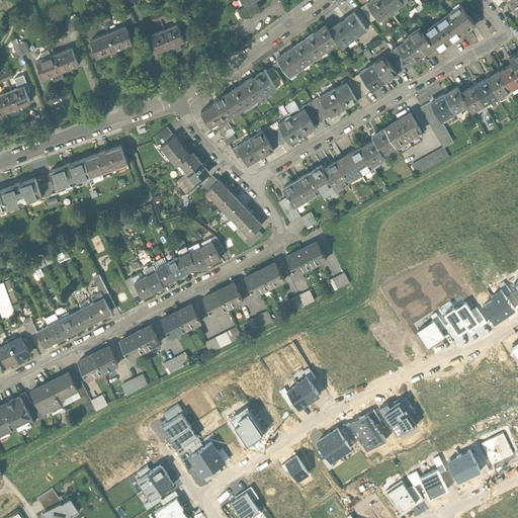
[(125,0),(119,0),(123,10),(130,8),(125,0)]
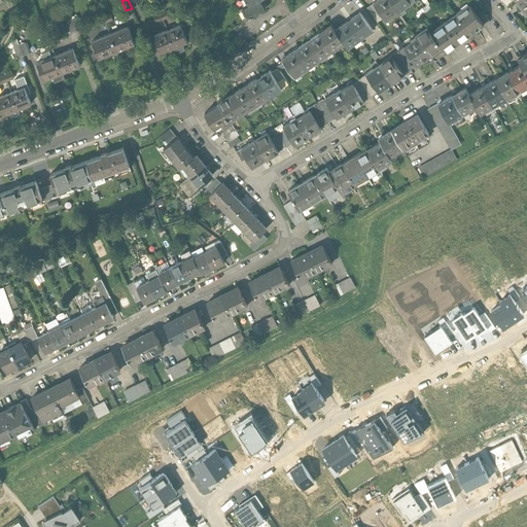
[(245,0),(248,5),(242,8),(247,19),(249,18),(249,19),(252,18),(251,16),(265,9),(259,0),(245,0)]
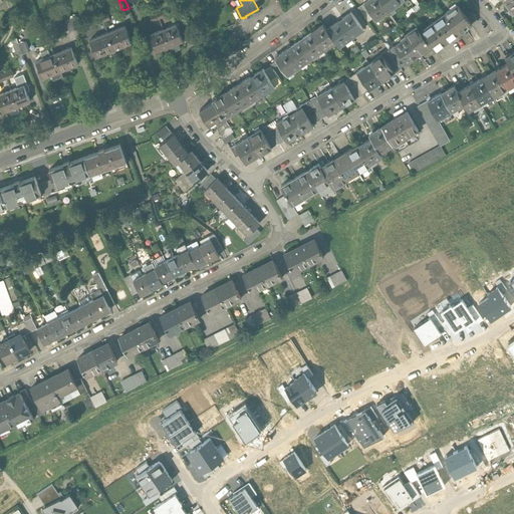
[(379,0),(367,0),(363,3),(375,20),(389,11),(379,0)]
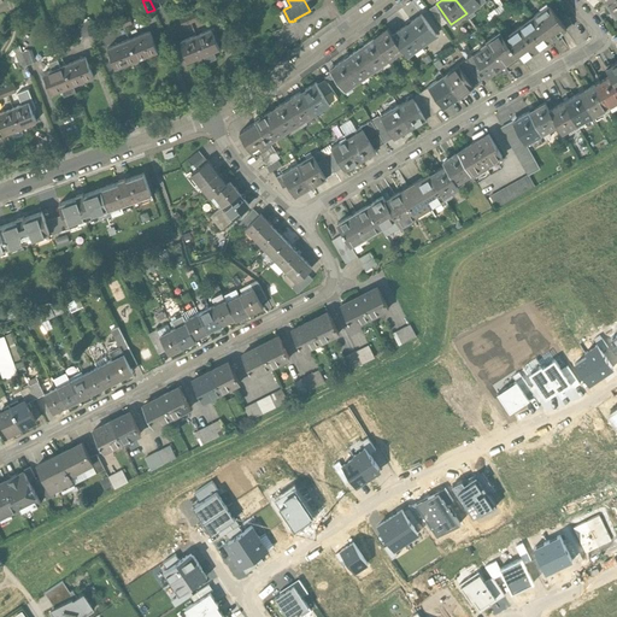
[(477,0),(456,0),(466,13),(481,4),(477,0)]
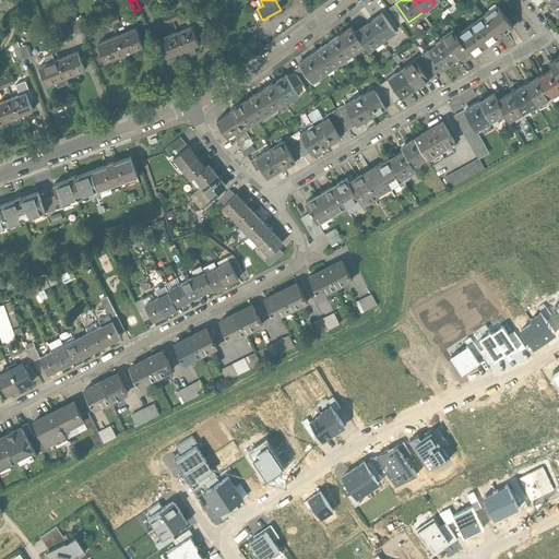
[(558,0),(550,0),(549,2),(558,14),(558,13),(558,0)]
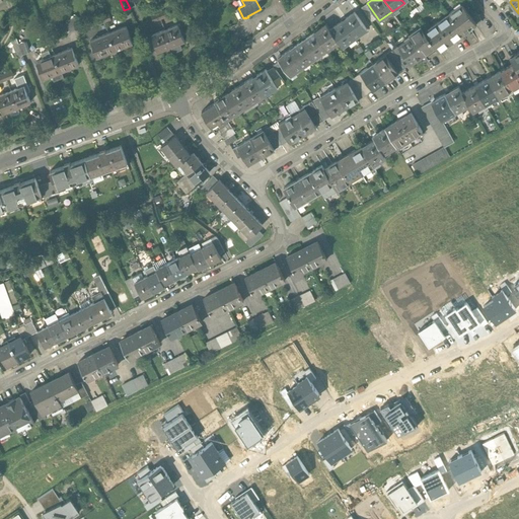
[(462,4),(448,14),(462,33),(476,24),(469,15),(462,4)]
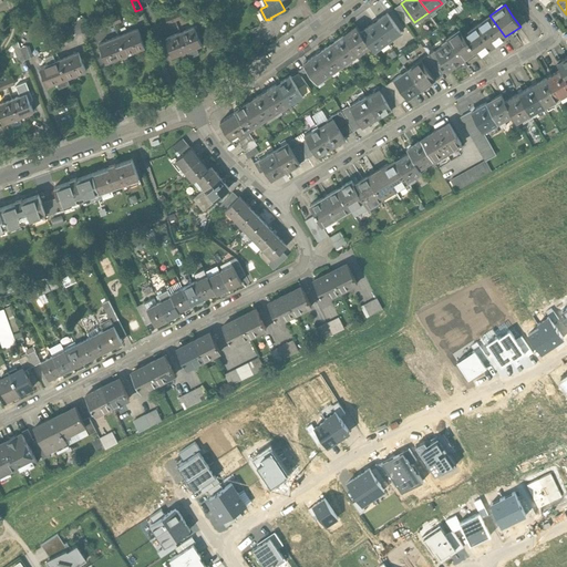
[(199,17),(195,6),(189,8),(194,19),(199,17)]
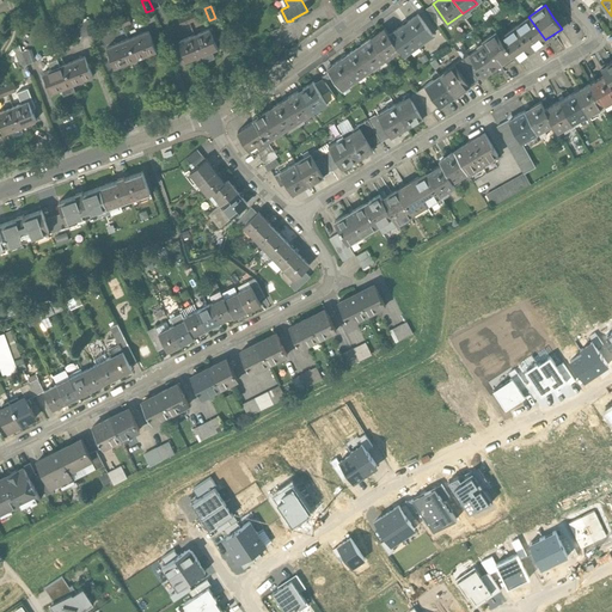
[(195,12),(187,16),(189,23),(197,19),(195,12)]
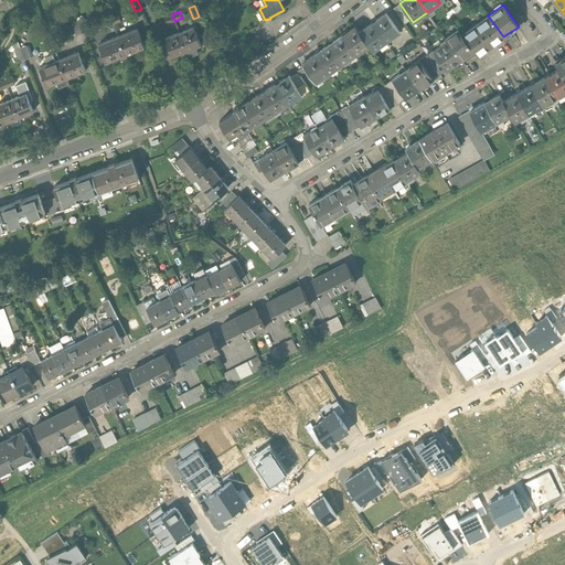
[(525,23),(518,12),(511,17),(519,27),(519,28),(525,23)]
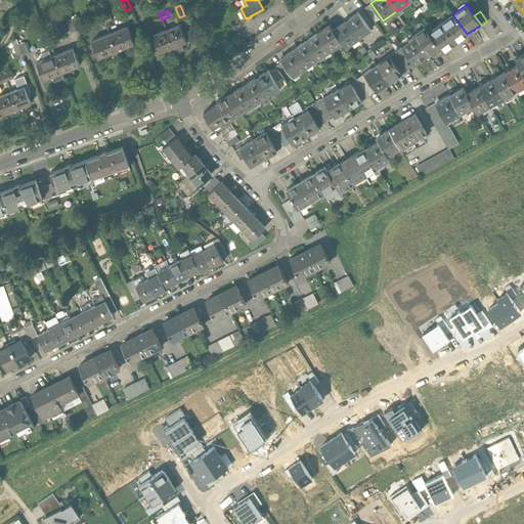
[(357,12),(345,20),(358,39),(370,30),(357,12)]
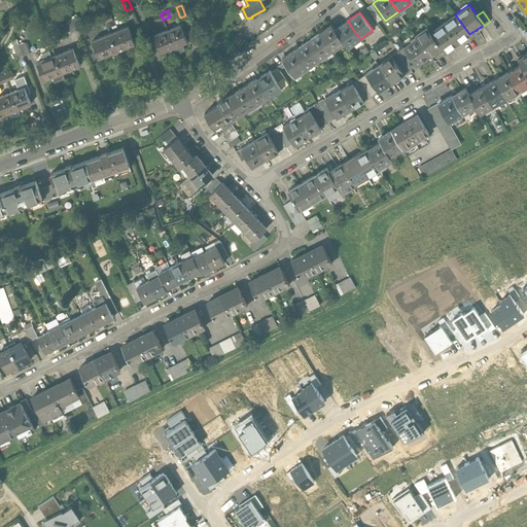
[(110,13),(103,16),(105,23),(112,20),(110,13)]
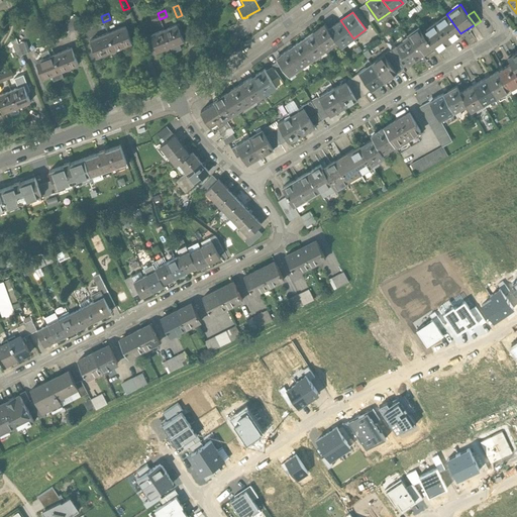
[(158,13),(150,16),(152,21),(160,19),(158,13)]
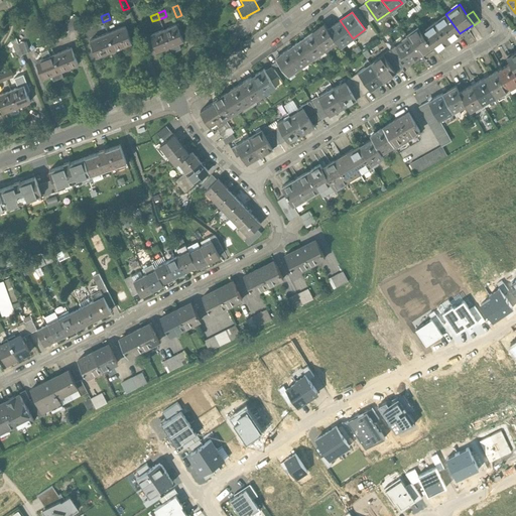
[(445,14),(434,22),(448,41),(460,33),(445,14)]
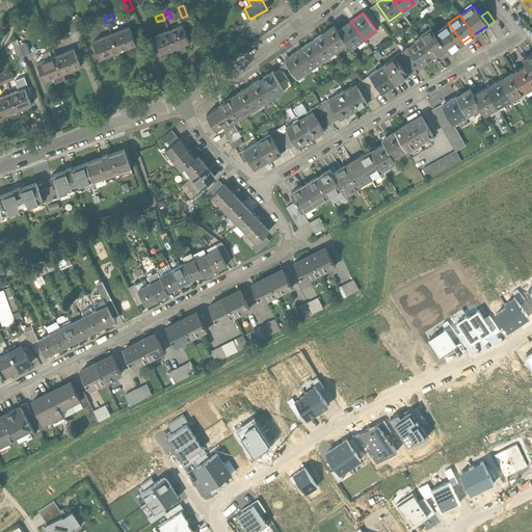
[(78,17),(73,19),(77,30),(83,28),(78,17)]
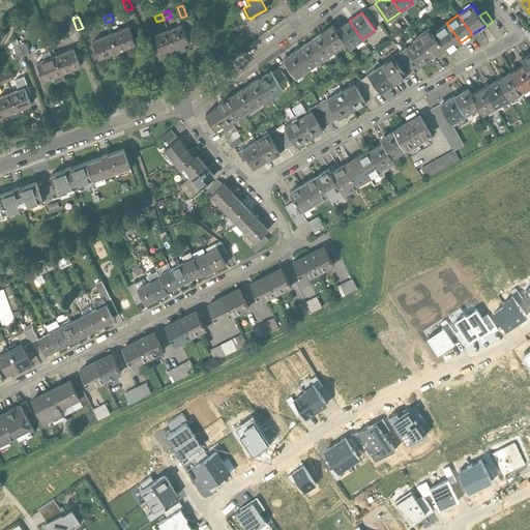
[(104,17),(96,20),(98,25),(106,23),(104,17)]
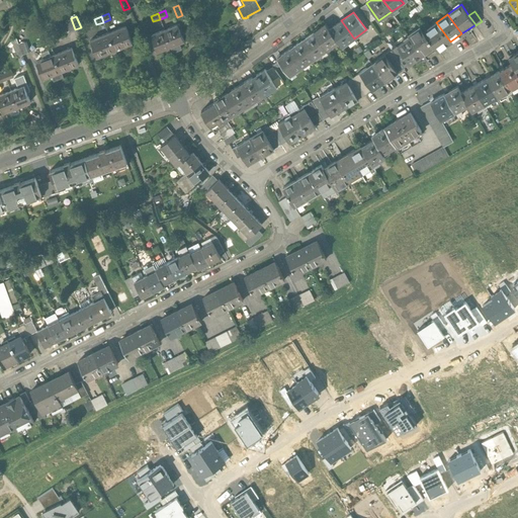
[(71,18),(65,20),(70,31),(75,29),(71,18)]
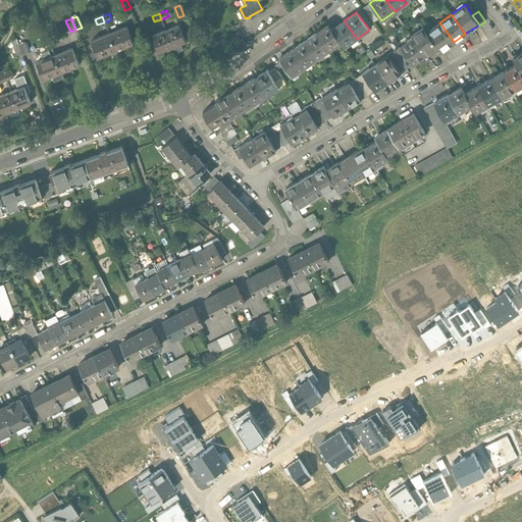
[(357,39),(344,20),(331,30),(341,42),(345,47),(357,39)]
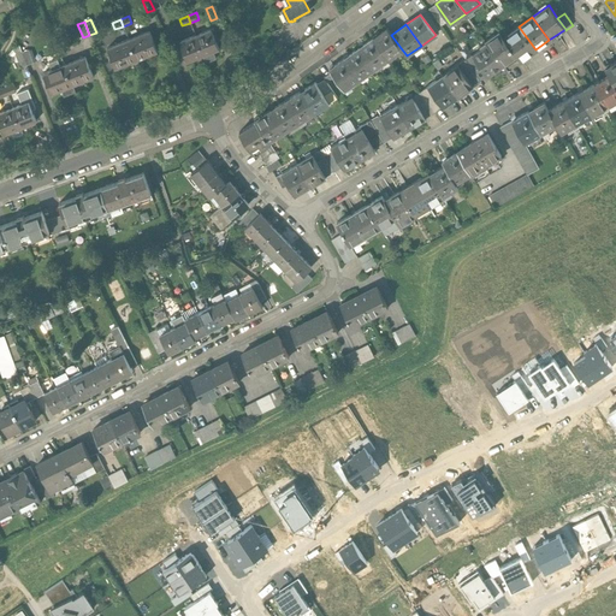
[(535,49),(519,27),(504,37),(516,54),(521,60),(535,49)]
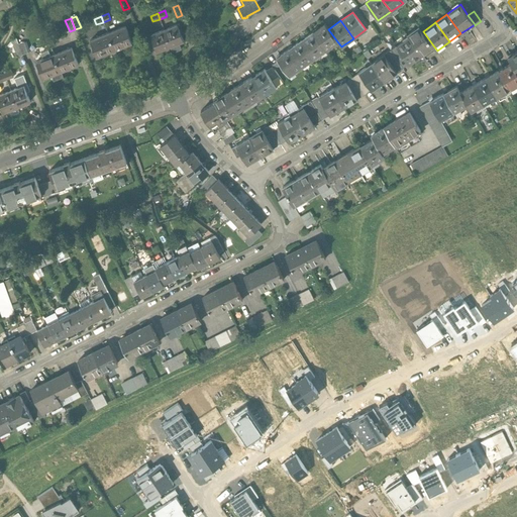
[(328,29),(324,23),(313,32),(325,49),(337,41),(328,29)]
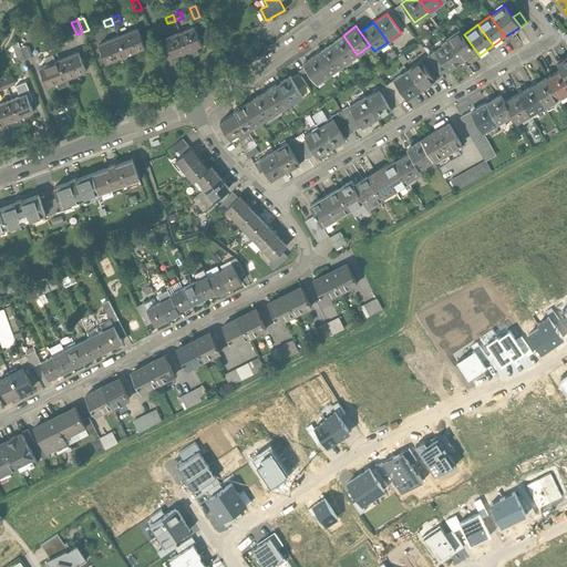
[(197,27),(179,33),(187,50),(202,44),(197,34),(199,33),(197,27)]
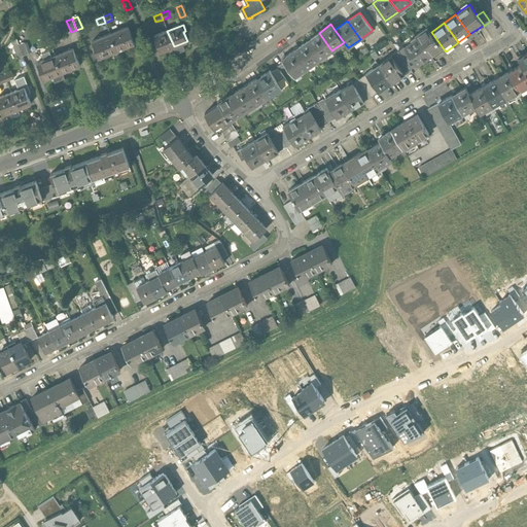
[(128,27),(110,34),(116,50),(135,43),(128,27)]
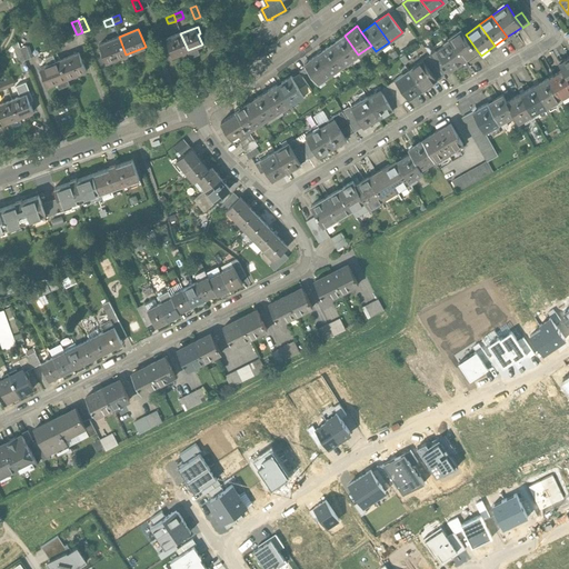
[(466,35),(461,29),(448,38),(450,40),(463,60),(477,50),(466,35)]
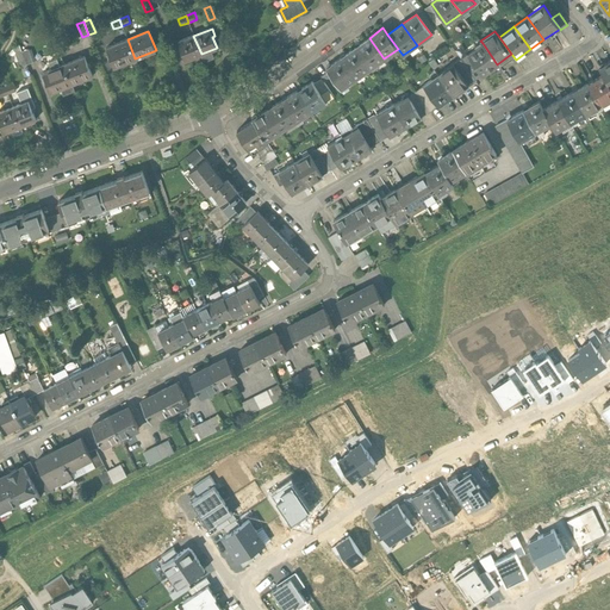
[(193,36),(178,42),(185,61),(201,54),(193,36)]
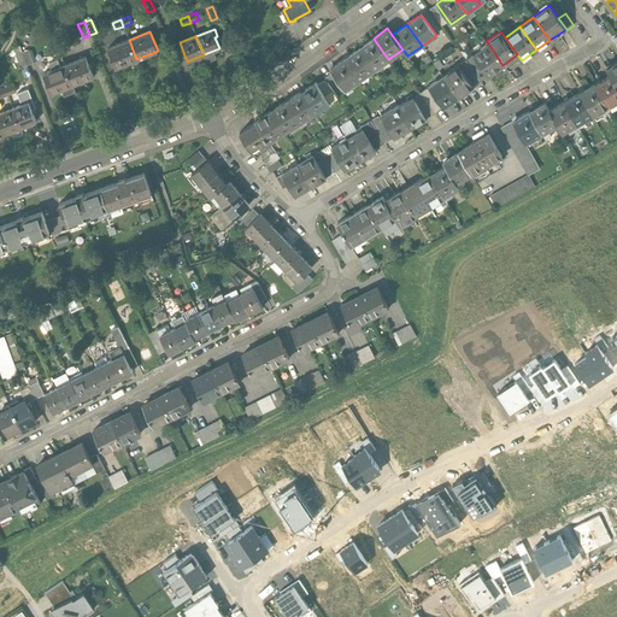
[(388,59),(374,39),(359,48),(375,70),(388,59)]
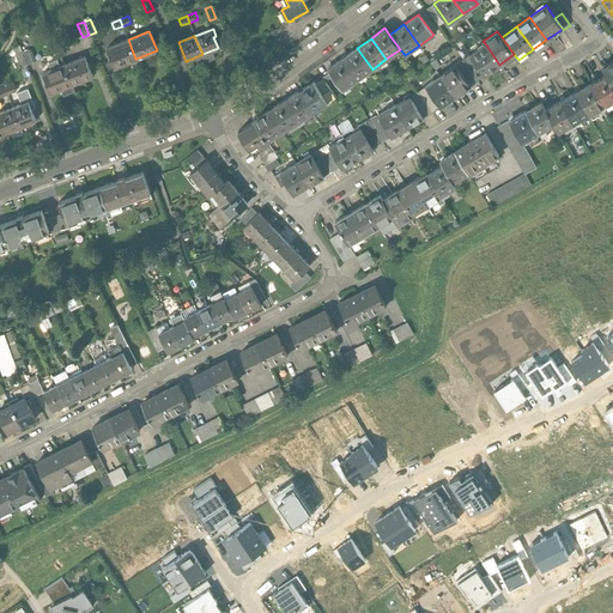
[(128,40),(107,48),(115,67),(135,59),(128,40)]
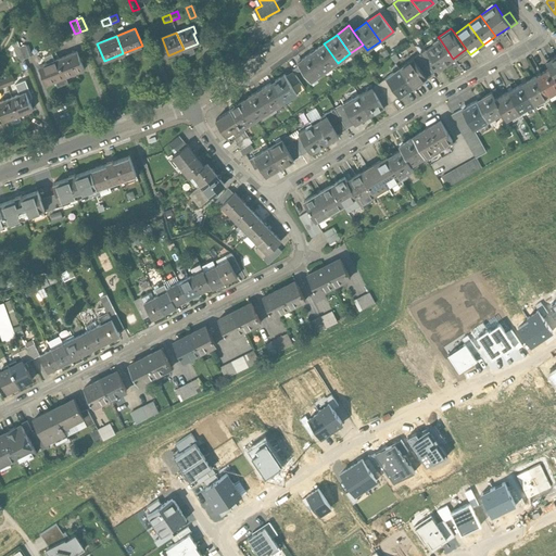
[(440,39),(427,49),(440,67),(453,59),(440,39)]
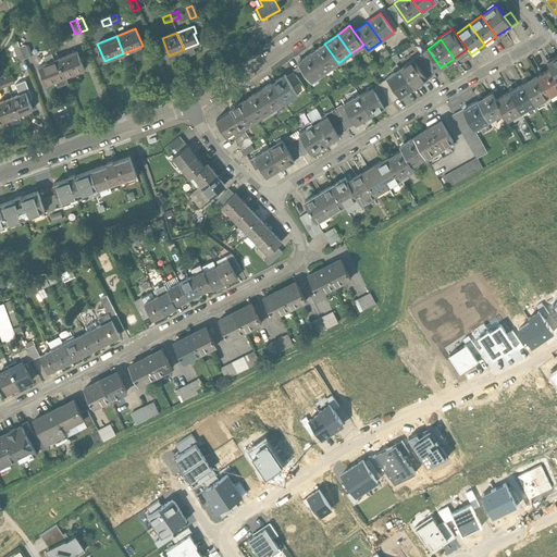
[(324,44),(311,53),(324,72),(338,63),(324,44)]
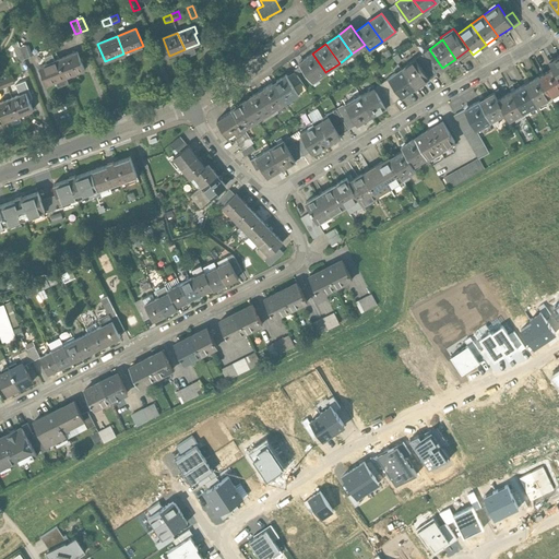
[(26,45),(20,47),(24,59),(31,57),(26,45)]
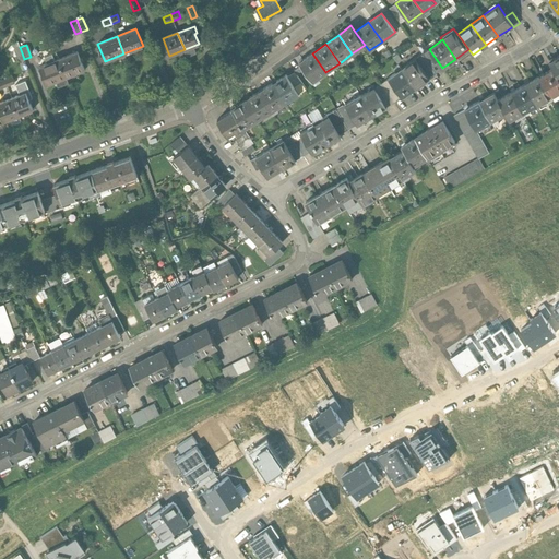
[(20,47),(14,49),(19,61),(24,59),(20,47)]
